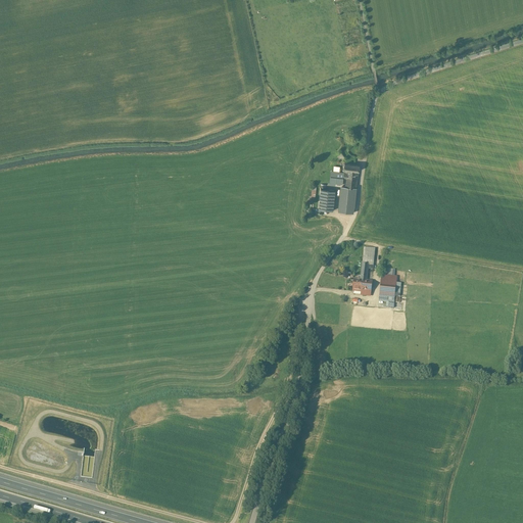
[(361,165),(345,163),(344,170),(347,170),(346,173),(346,181),(345,187),(355,188),(358,172),(360,172),(361,165)]
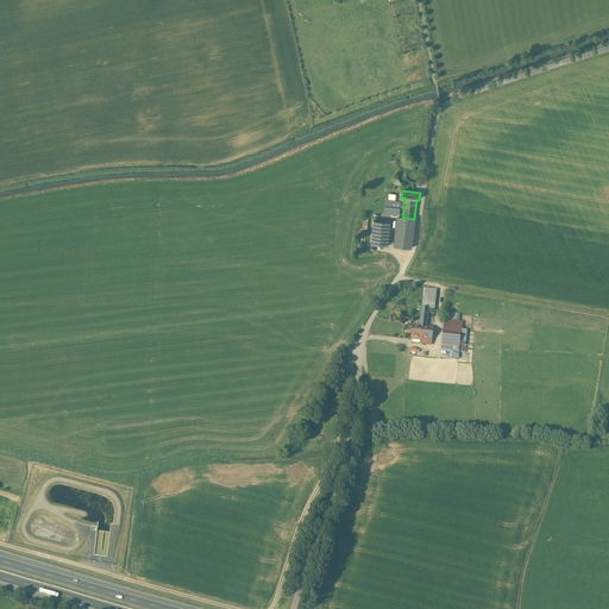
[(403,201),(384,200),(383,217),(390,217),(391,207),(401,208),(401,211),(403,211),(403,201)]
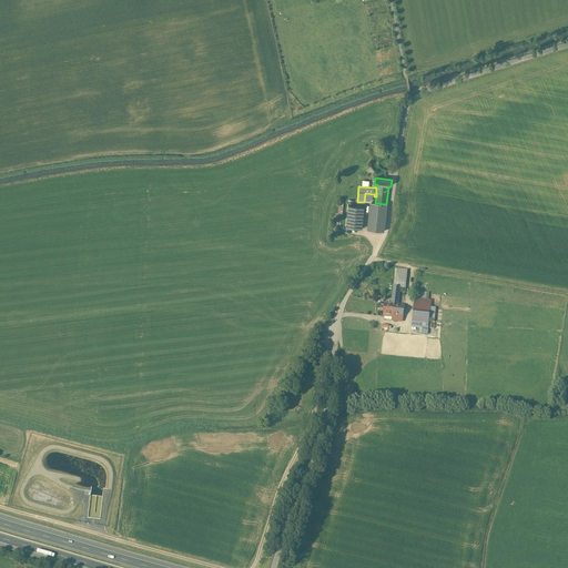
[(375,203),(372,203),(368,229),(383,231),(386,204),(375,203)]
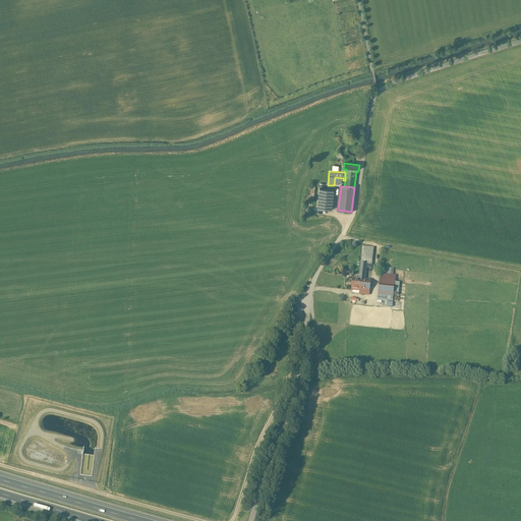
[(334,188),(320,187),(317,208),(332,209),(334,188)]
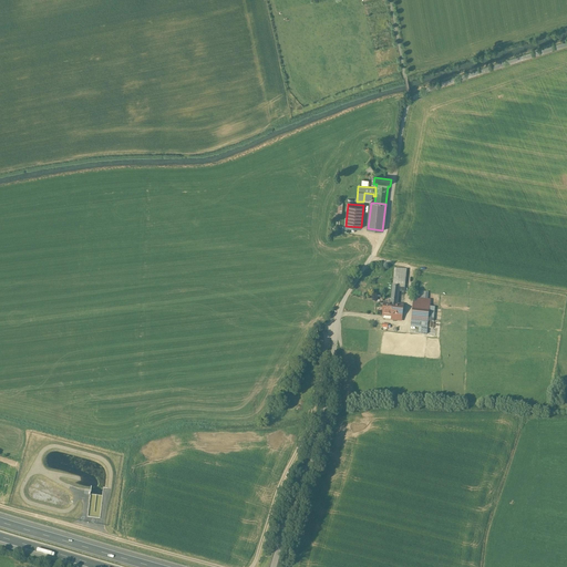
[(406,270),(395,269),(393,282),(404,284),(406,270)]
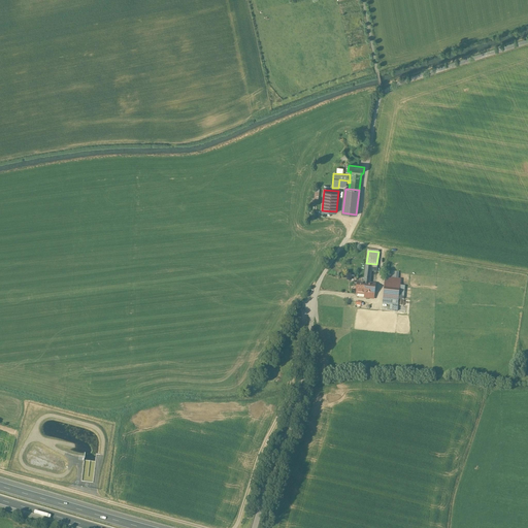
[(369,285),(364,285),(357,284),(356,295),(366,296),(365,299),(369,299),(369,296),(374,297),(375,286),(369,285)]
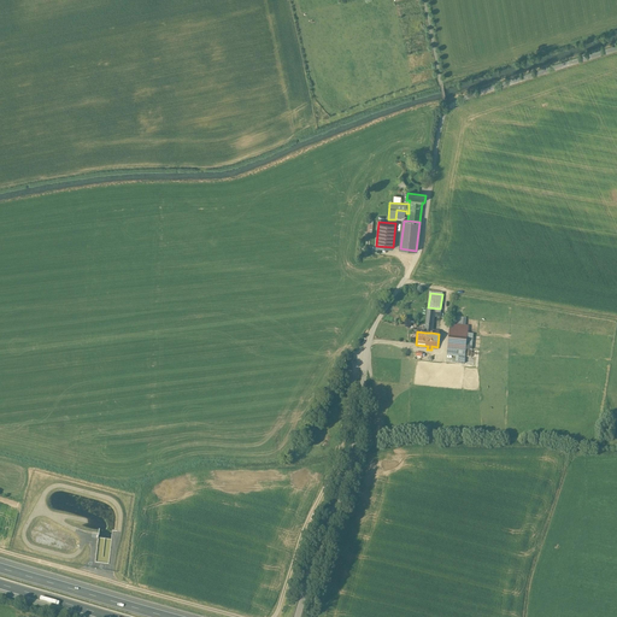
[(466,340),(448,338),(448,347),(465,348),(466,340)]
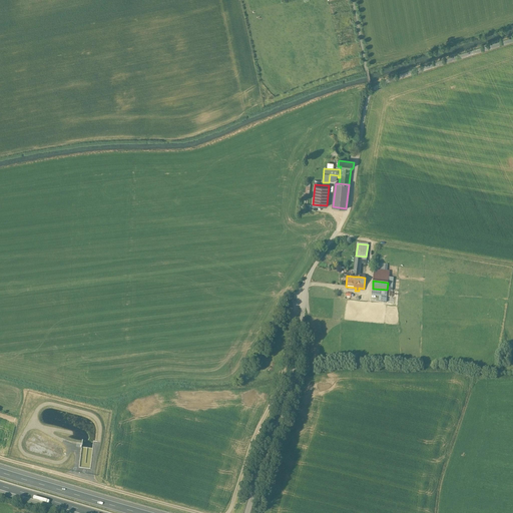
[(387,290),(373,289),(372,296),(387,297),(388,290),(387,290)]
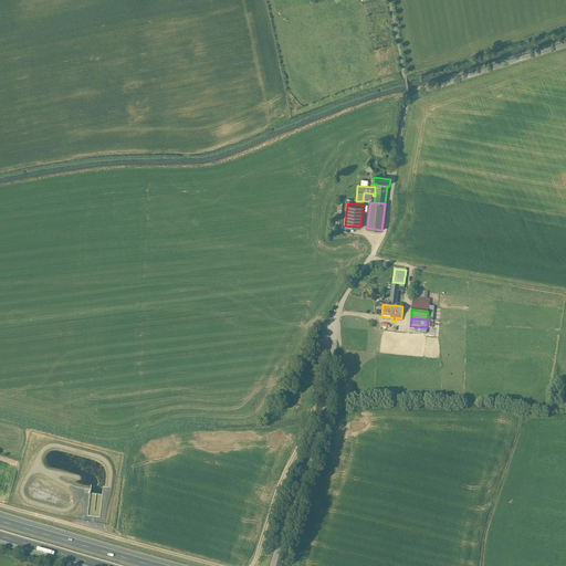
[(91,493),(91,509),(95,509),(95,503),(101,503),(101,494),(91,493)]
